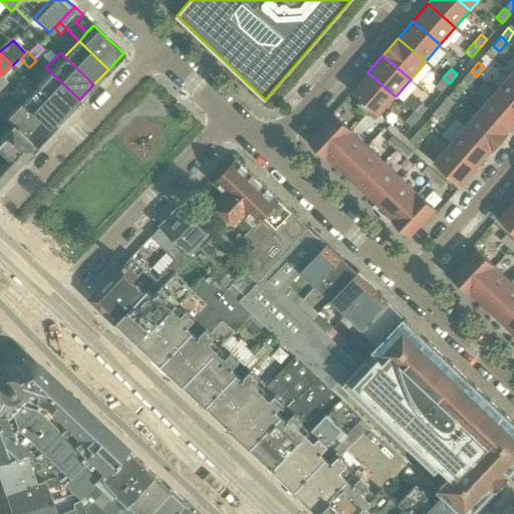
[(50,71),(35,87),(63,115),(79,99),(50,71)]
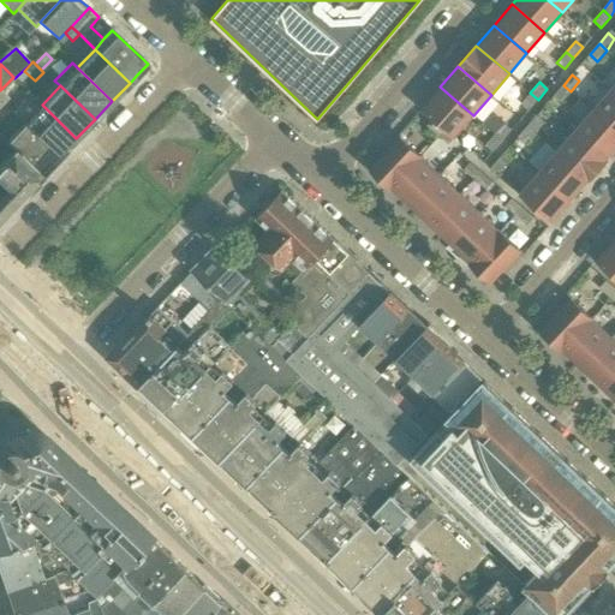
[(571,91),(563,85),(554,96),(561,102),(571,91)]
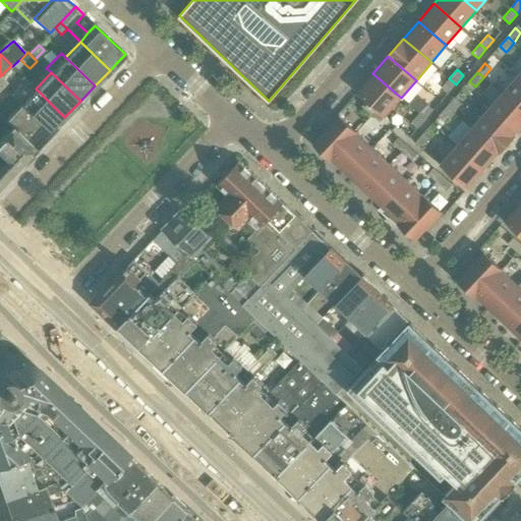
[(401,98),(372,73),(357,92),(366,100),(361,106),(371,115),(380,122),(401,98)]
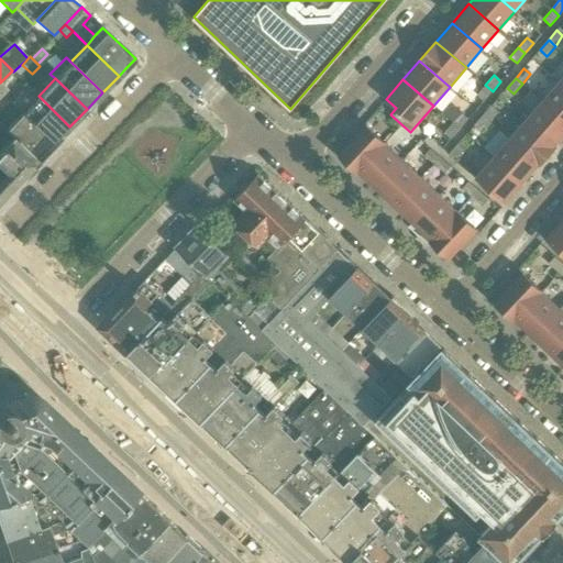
[(562,86),(559,81),(542,101),(562,119),(562,86)]
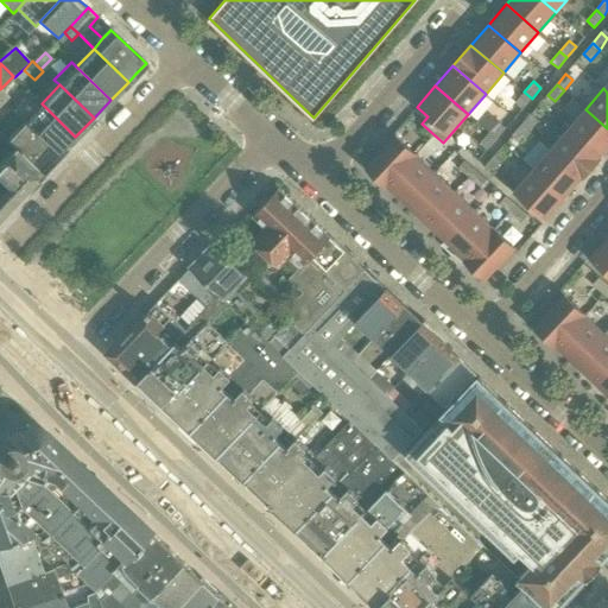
[(532,99),(524,92),(515,102),(523,109),(532,99)]
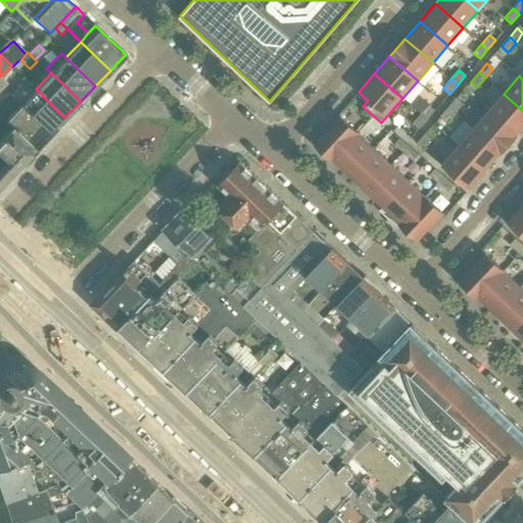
[(11,95),(21,104),(51,133),(57,127),(56,127),(64,117),(36,89),(26,80),(11,95)]
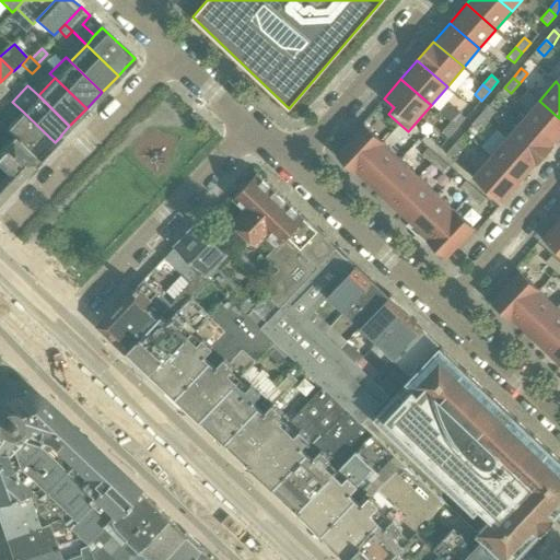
[(559,118),(539,101),(523,119),(552,144),(559,136),(559,118)]
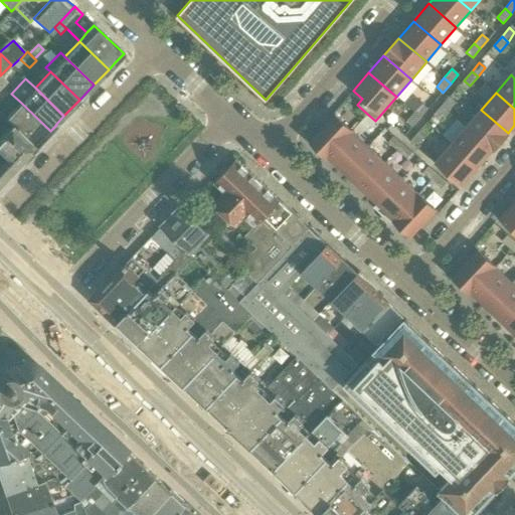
[(450,97),(442,106),(448,111),(456,102),(450,97)]
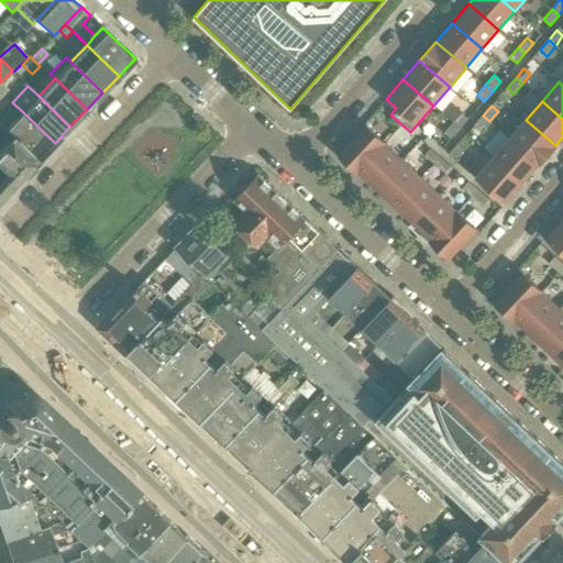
[(6,130),(12,136),(37,162),(39,161),(47,150),(48,151),(55,143),(23,112),(6,130)]
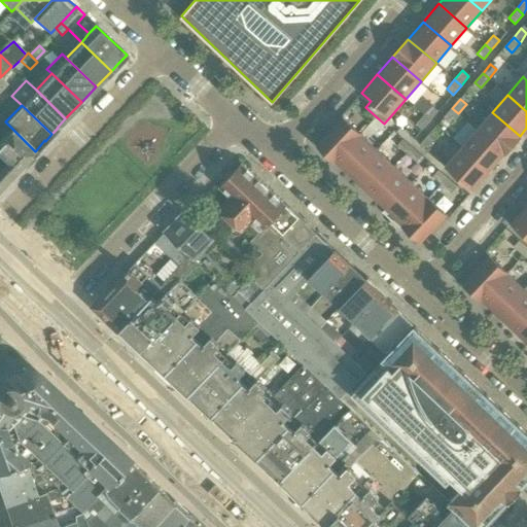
[(431,106),(424,115),(430,120),(437,111),(431,106)]
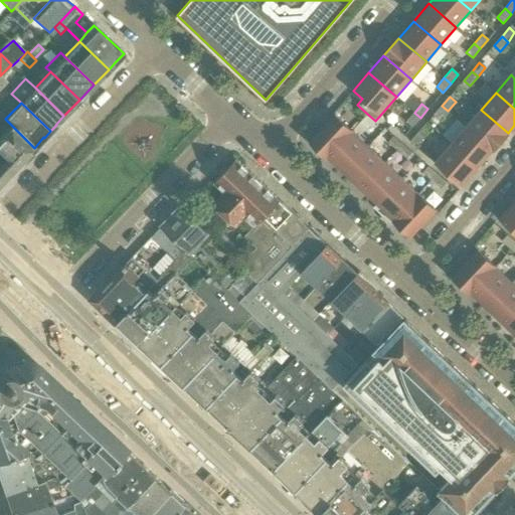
[(448,111),(442,106),(434,115),(440,120),(448,111)]
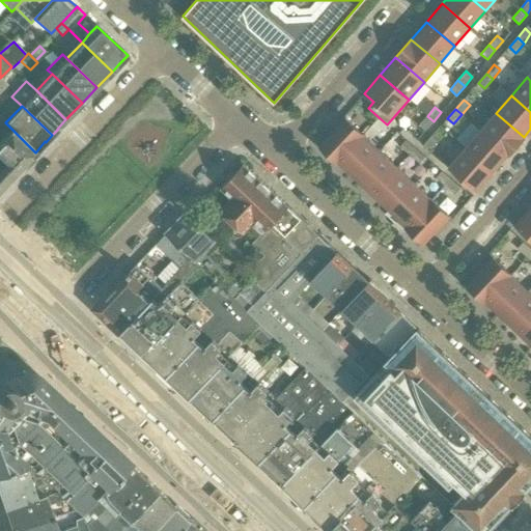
[(496,113),(480,131),(508,155),(524,137),(496,113)]
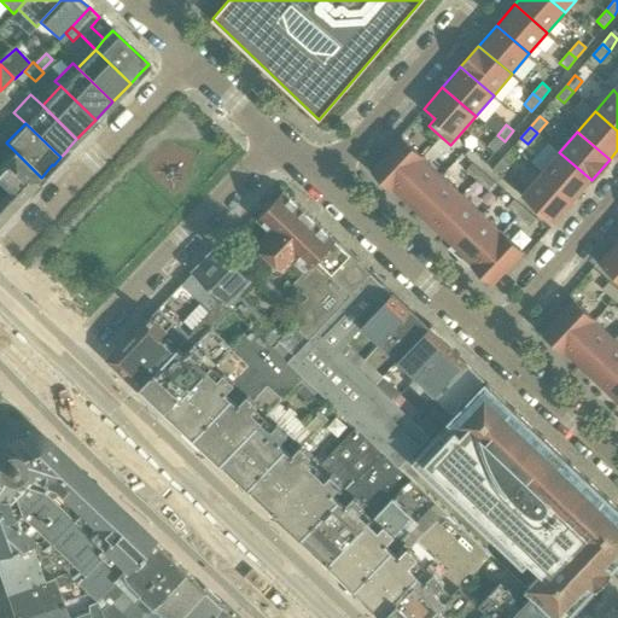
[(505,141),(497,135),(488,146),(495,152),(505,141)]
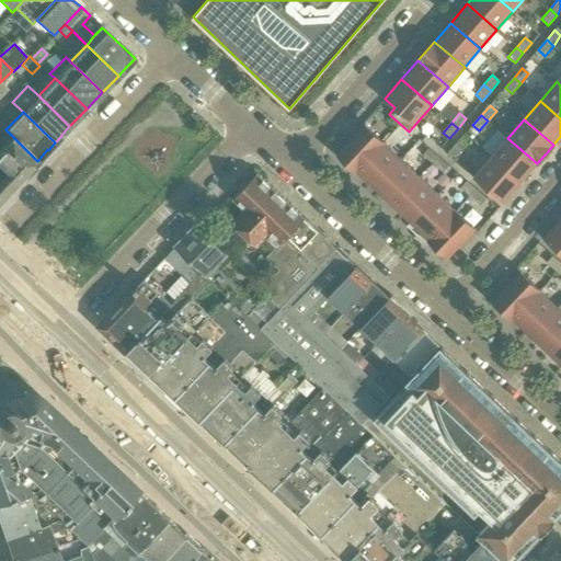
[(338,153),(357,172),(384,144),(364,124),(338,153)]
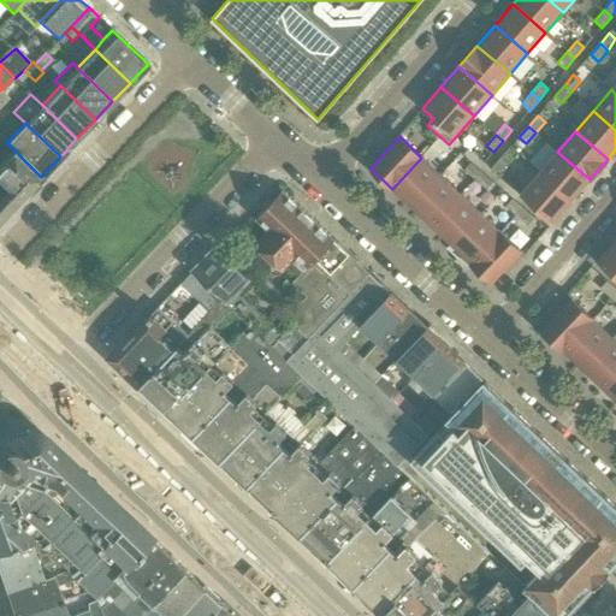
[(451,147),(449,144),(439,136),(431,147),(442,158),(451,147)]
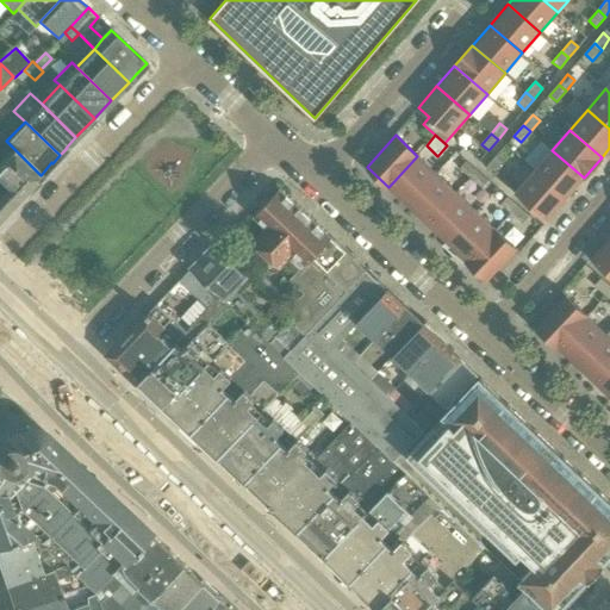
[(0,160),(0,217),(39,178),(38,178),(41,175),(13,148),(2,160),(1,160),(0,160)]
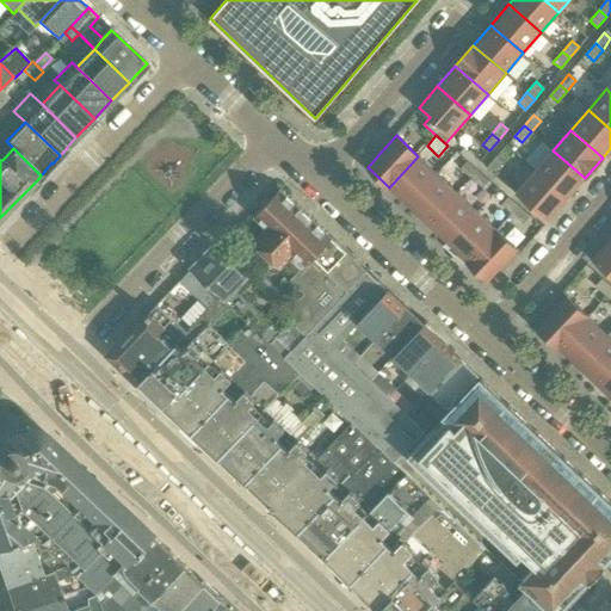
[(553,150),(535,171),(567,199),(585,178),(553,150)]
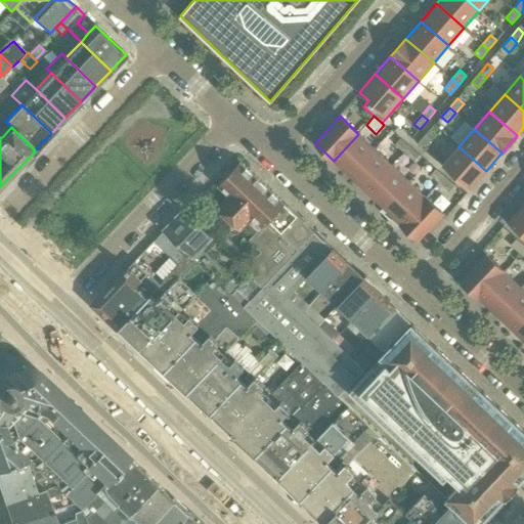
[(334,161),(350,176),(376,149),(358,134),(334,161)]
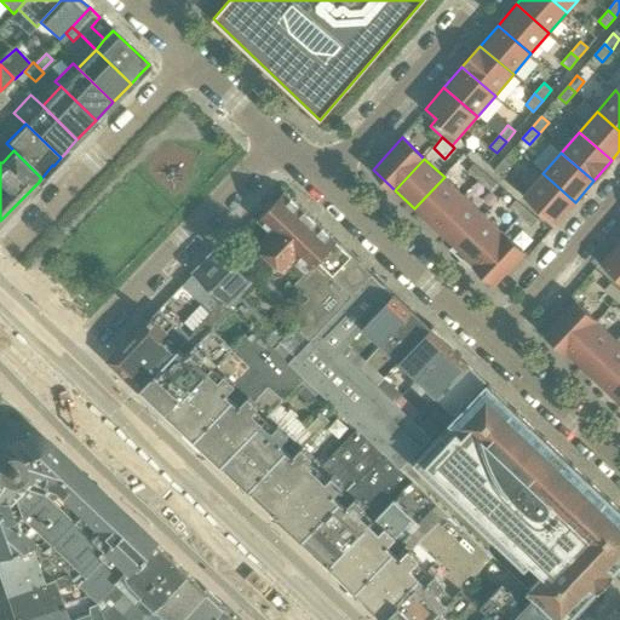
[(494,170),(501,176),(511,165),(504,159),(494,170)]
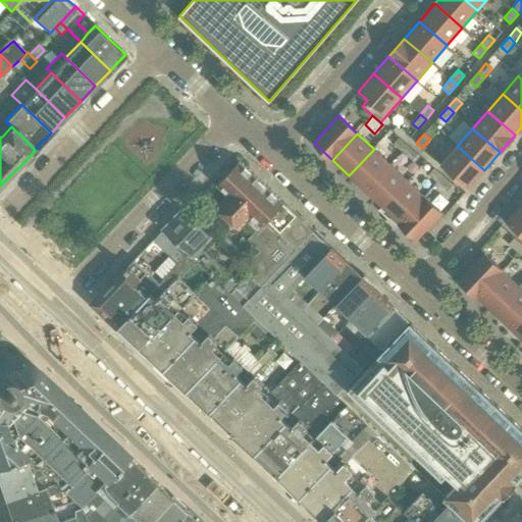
[(394,145),(403,152),(408,146),(399,138),(394,145)]
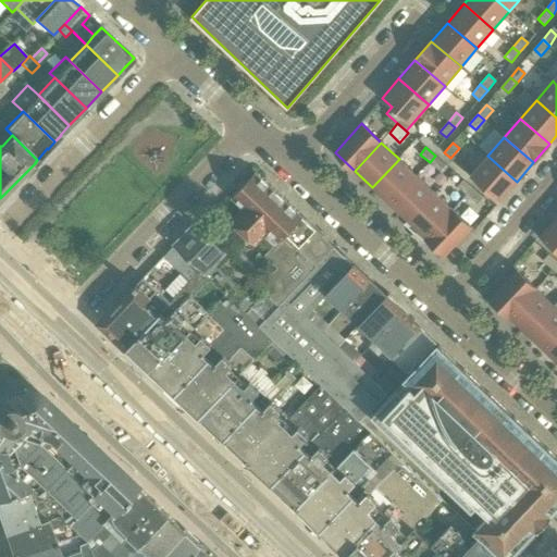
[(435,156),(430,162),(440,171),(445,164),(435,156)]
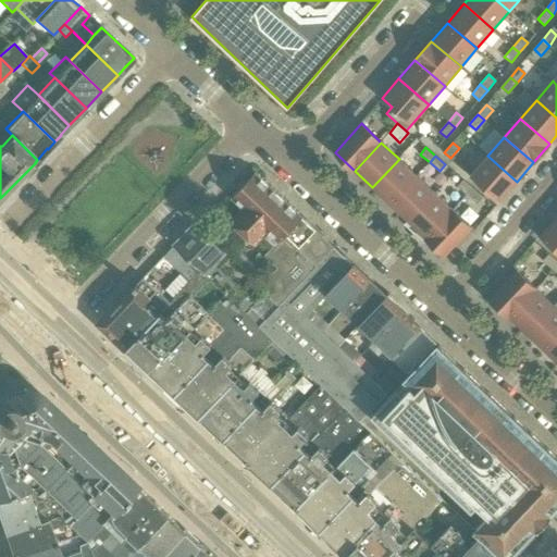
[(517,182),(487,156),(470,175),(499,201),(517,182)]
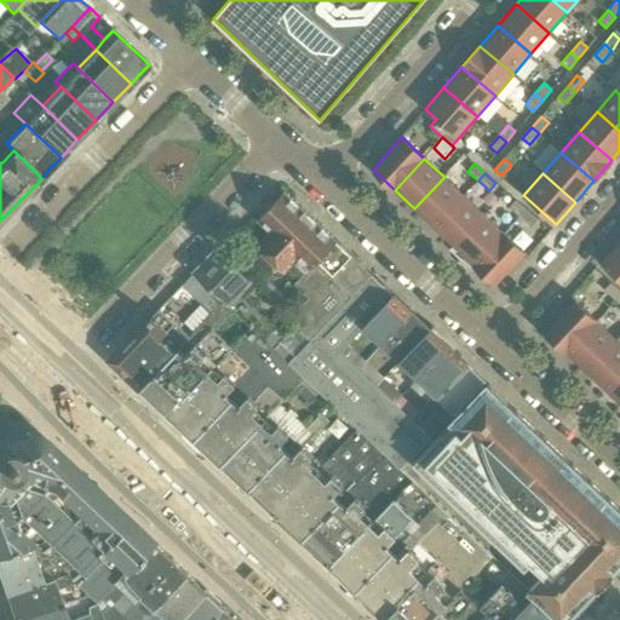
[(414,208),(435,228),(464,196),(445,177),(414,208)]
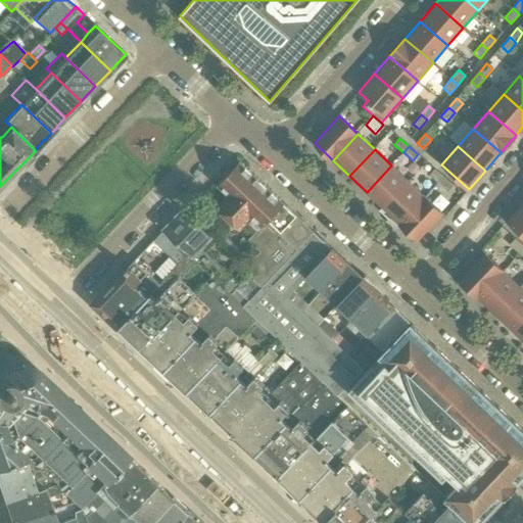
[(249,300),(314,232),(284,204),(284,203),(239,161),(233,169),(230,165),(221,176),(224,179),(217,185),(228,195),(251,218),(260,227),(248,239),(255,246),(250,251),(251,252),(249,254),(253,258),(248,264),(258,274),(253,279),(248,275),(240,284),(236,287),(249,300)]
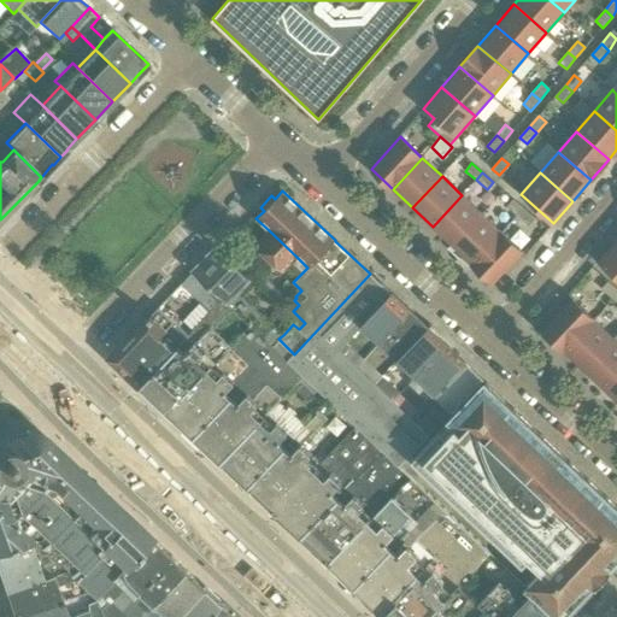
[(433,227),(452,246),(482,213),(462,195),(433,227)]
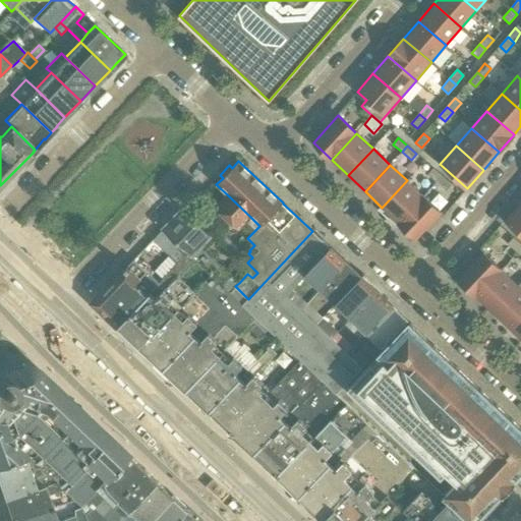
[(427,174),(437,182),(443,176),(433,168),(427,174)]
